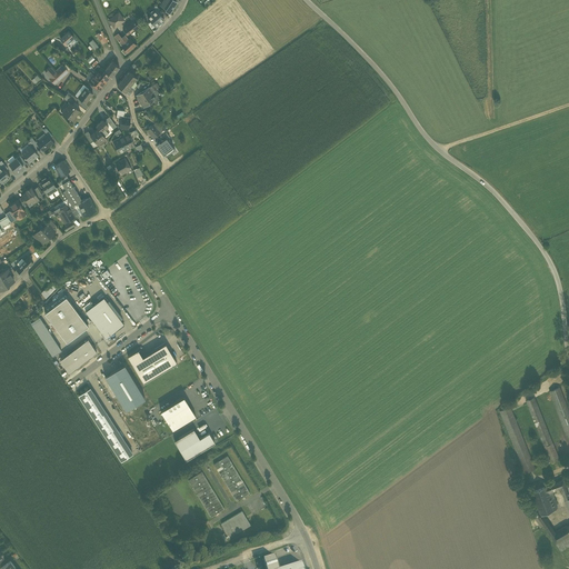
[(166,10),(170,13),(176,5),(175,3),(176,1),(173,0),(163,0),(163,1),(161,6),(166,9),(166,10)]
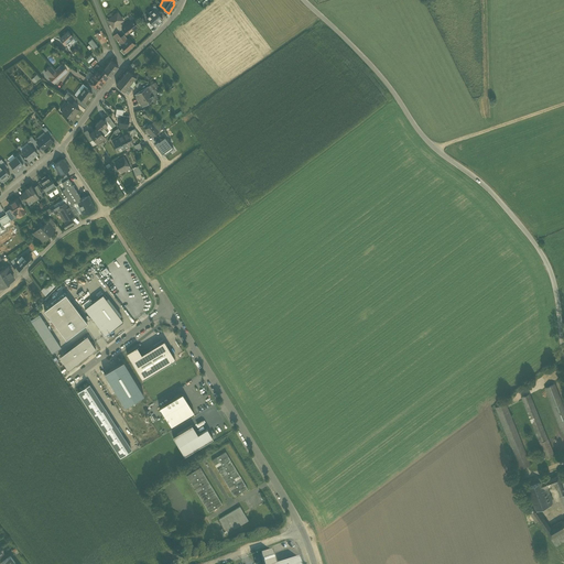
[(154,10),(159,14),(161,12),(154,6),(152,8),(154,10)]
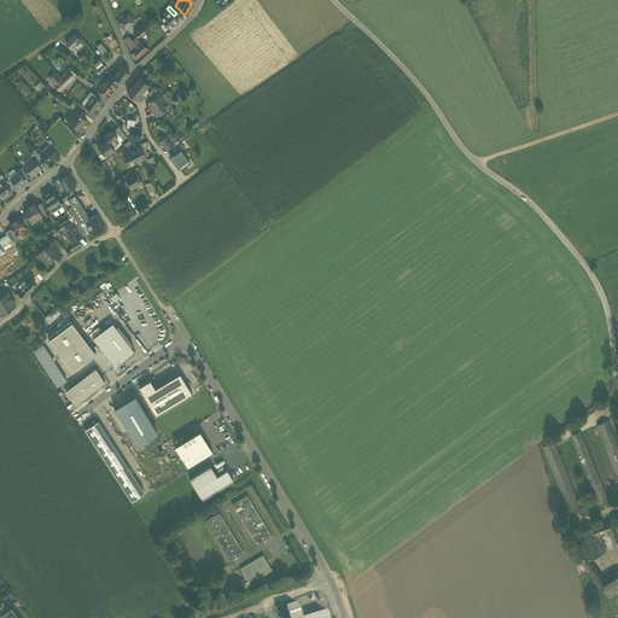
[(174,16),(169,11),(159,18),(163,23),(168,28),(169,29),(179,21),(174,16)]
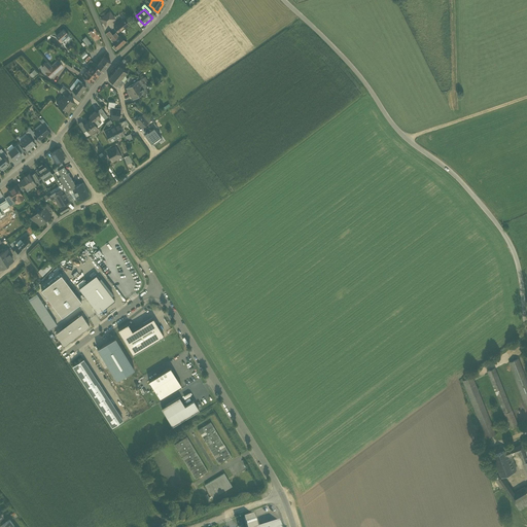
[(110,11),(109,12),(114,19),(106,25),(102,19),(100,19),(106,26),(115,19),(110,11)]
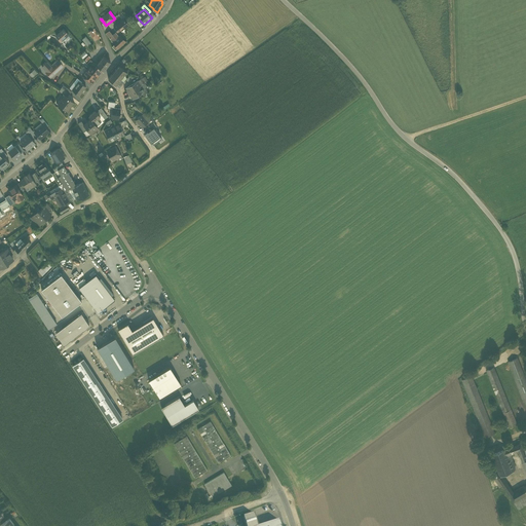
[(102,19),(106,25),(114,19),(109,12),(102,19)]
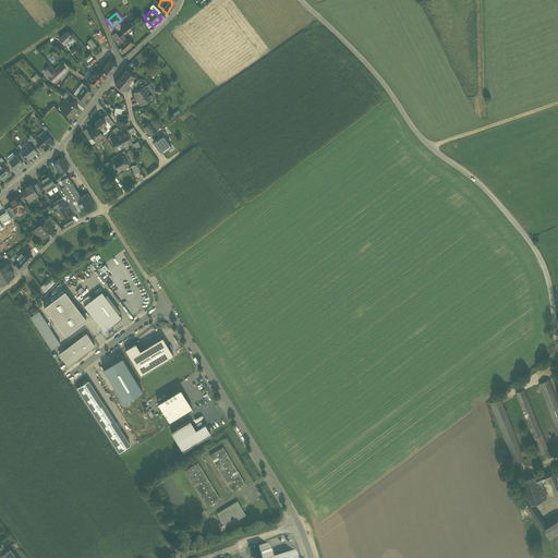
[(121,28),(124,33),(128,31),(129,32),(136,26),(132,21),(121,28)]
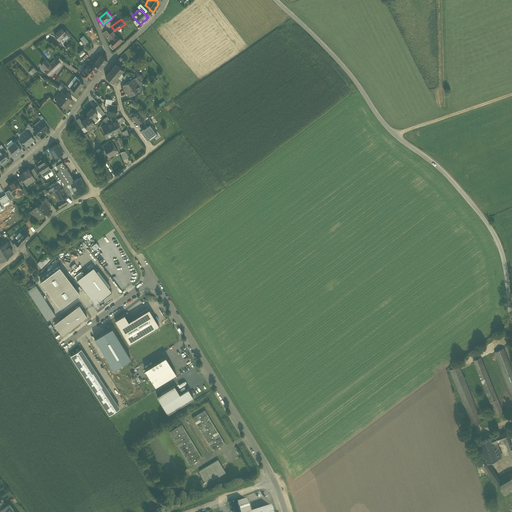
[(54,35),(59,40),(62,38),(66,34),(62,28),(54,35)]
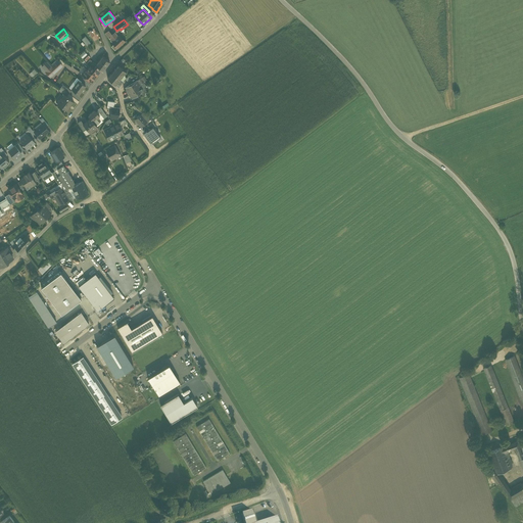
[(105,33),(111,42),(115,39),(111,35),(108,30),(105,33)]
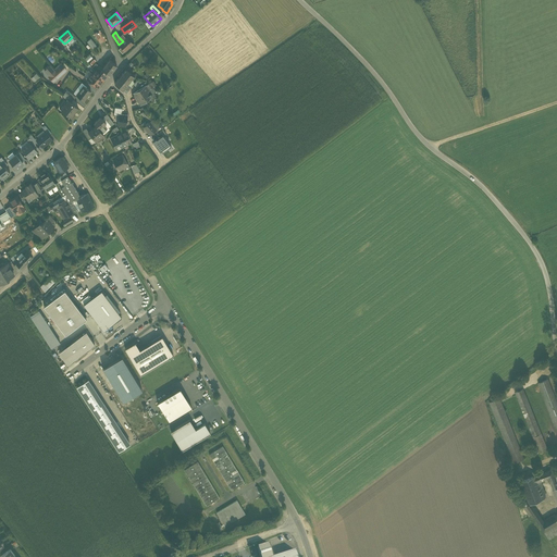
[(125,51),(133,44),(127,37),(124,40),(123,39),(124,37),(122,35),(119,37),(123,41),(119,45),(121,47),(125,51)]
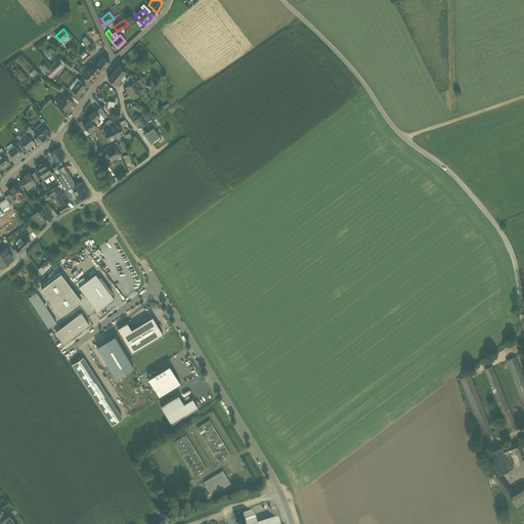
[(96,64),(101,70),(102,71),(110,61),(102,56),(98,61),(96,64)]
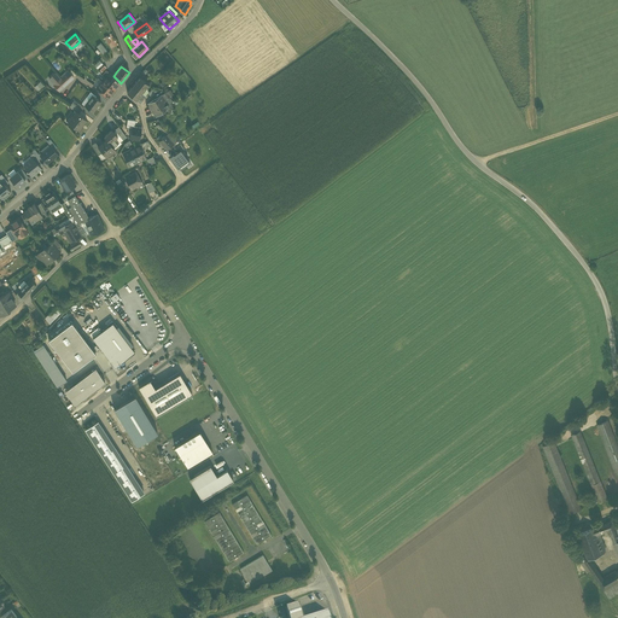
[(54,85),(59,91),(74,77),(69,71),(54,85)]
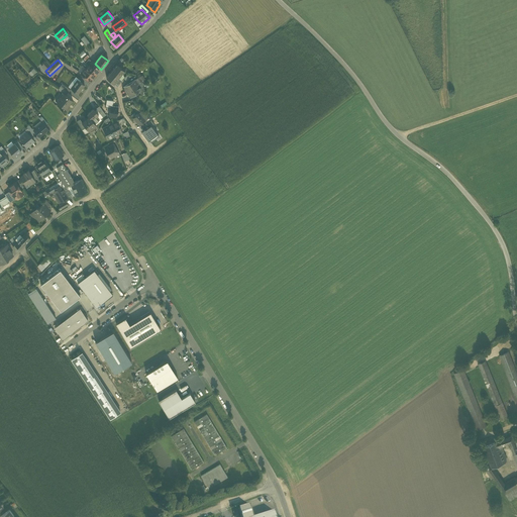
[(91,81),(100,69),(95,64),(92,68),(89,65),(86,69),(85,68),(81,73),(91,81)]
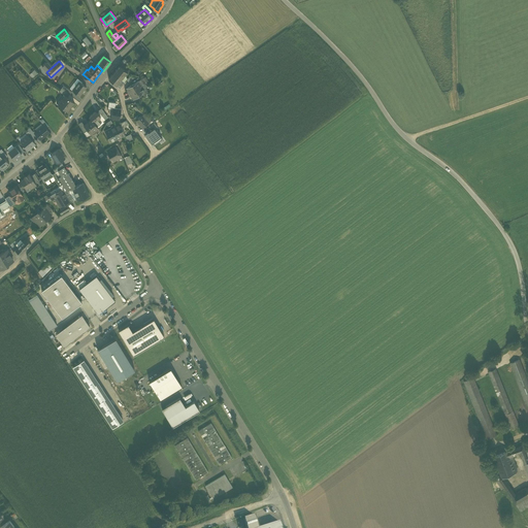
[(114,71),(120,75),(125,70),(120,66),(114,71)]
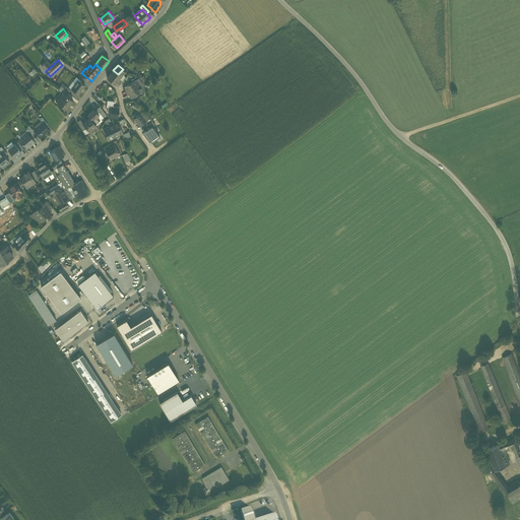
[(107,77),(115,84),(118,79),(121,76),(118,74),(113,70),(107,77)]
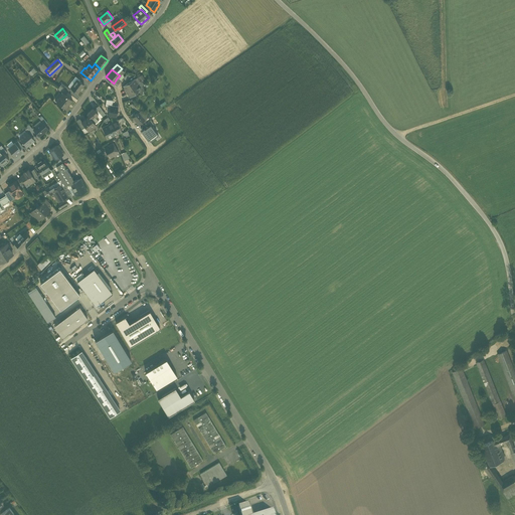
[(129,97),(139,92),(141,94),(145,91),(142,84),(144,83),(142,80),(145,78),(143,74),(123,86),(129,97)]
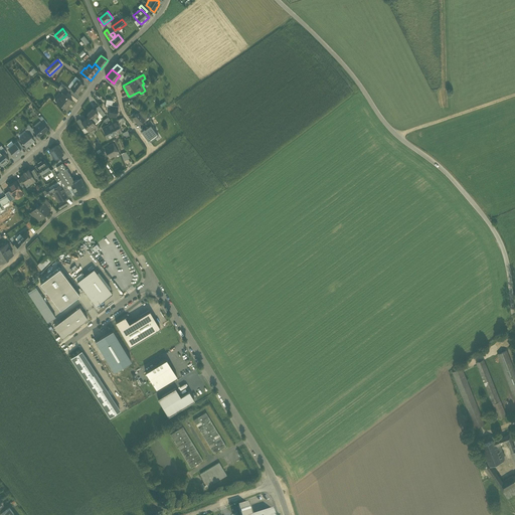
[(70,89),(77,94),(84,84),(79,80),(77,79),(74,82),(70,89)]
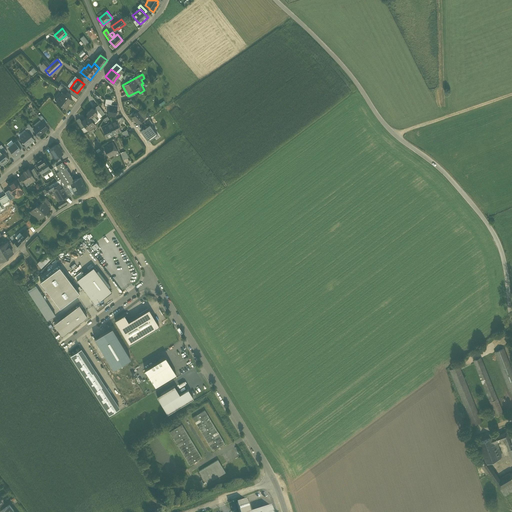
[(63,92),(65,94),(67,92),(69,89),(61,83),(59,86),(57,88),(63,92)]
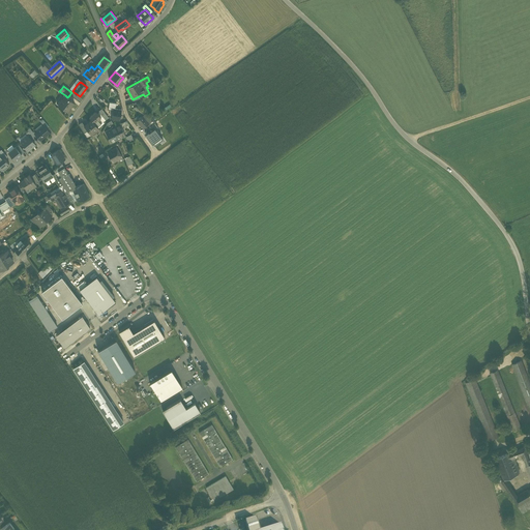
[(58,105),(66,111),(70,106),(71,107),(75,102),(67,97),(65,95),(58,105)]
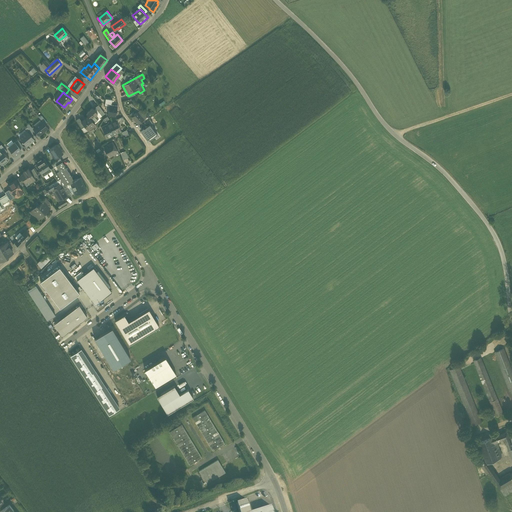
[(140,109),(131,101),(130,103),(138,111),(140,109)]
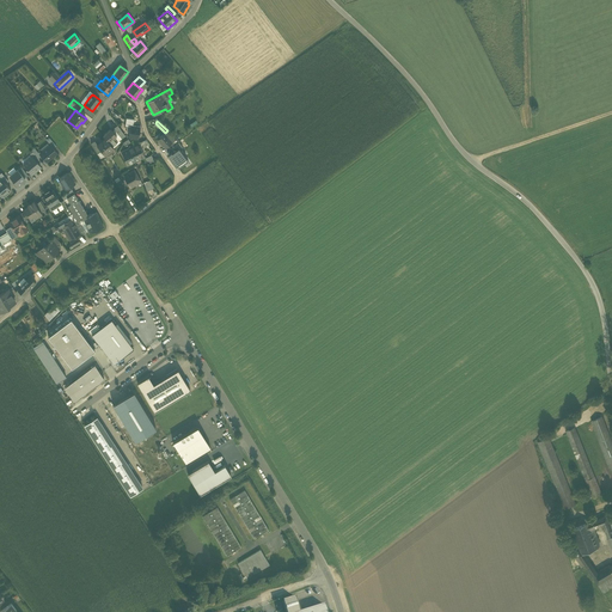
[(140,127),(133,126),(132,126),(130,127),(129,138),(138,139),(140,127)]
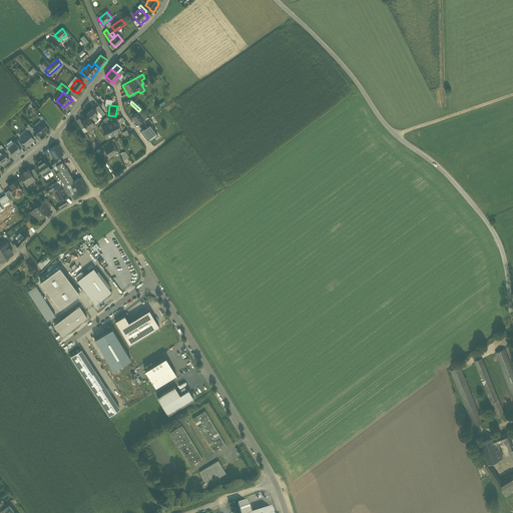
[(96,111),(93,107),(86,113),(88,115),(95,123),(95,124),(101,119),(100,117),(102,116),(99,112),(97,113),(96,111)]
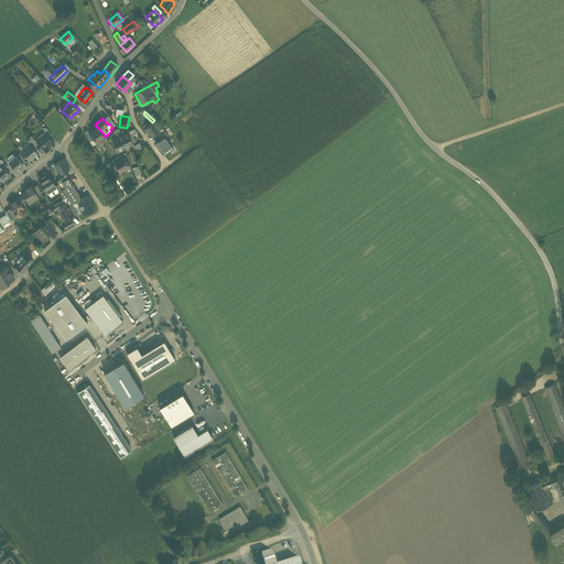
[(154,120),(152,122),(159,130),(162,128),(161,127),(154,120)]
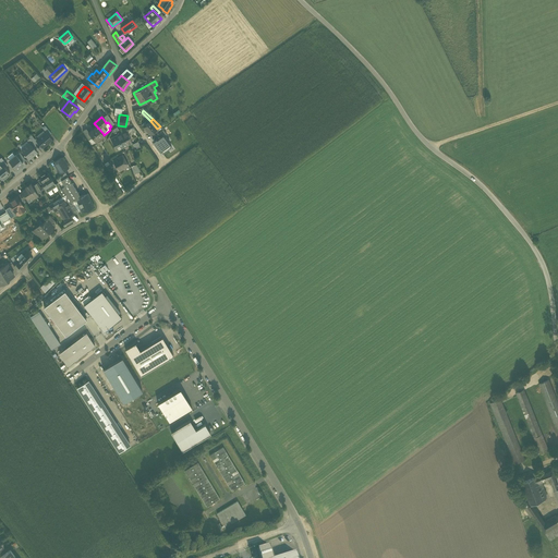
[(144,126),(150,135),(153,133),(157,129),(150,121),(147,123),(144,126)]
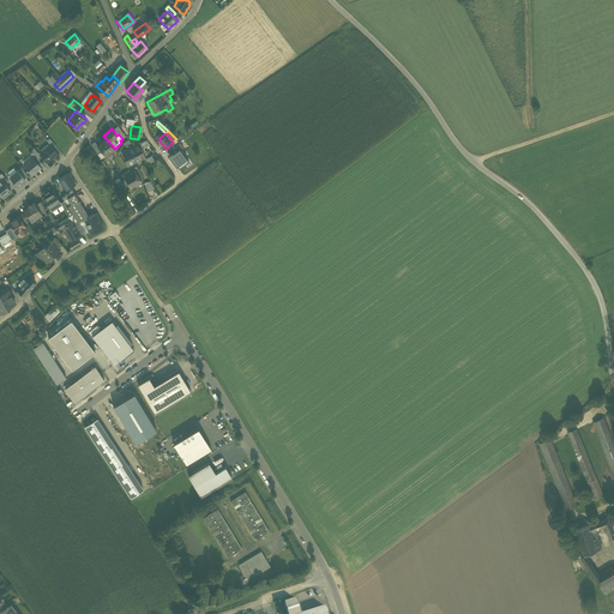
[(56,146),(49,138),(47,140),(48,143),(50,145),(54,149),(56,146)]
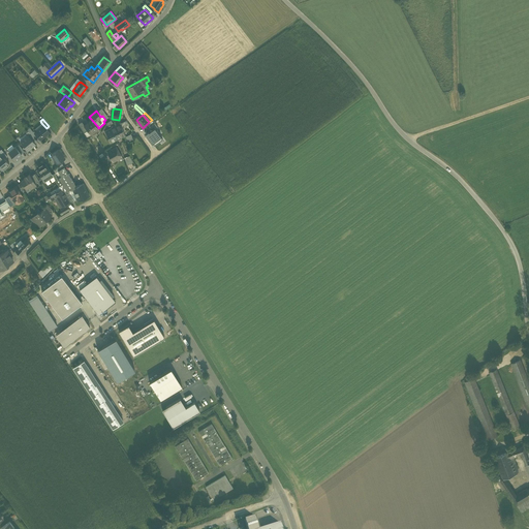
[(91,134),(98,127),(91,119),(84,125),(88,130),(91,134)]
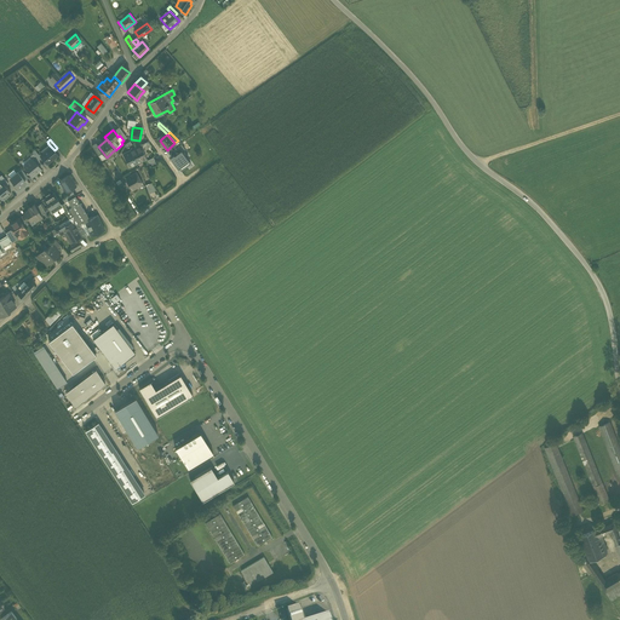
[(170,148),(172,150),(181,143),(182,143),(178,141),(174,143),(170,148)]
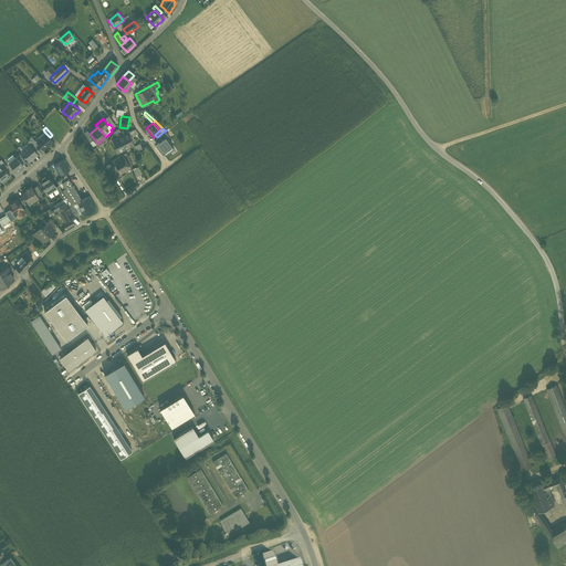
[(135,129),(123,135),(128,147),(134,145),(130,137),(137,134),(135,129)]
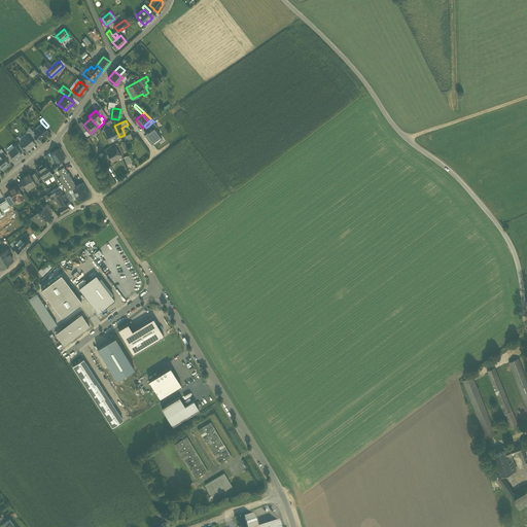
[(78,124),(83,132),(88,130),(83,125),(81,121),(78,124)]
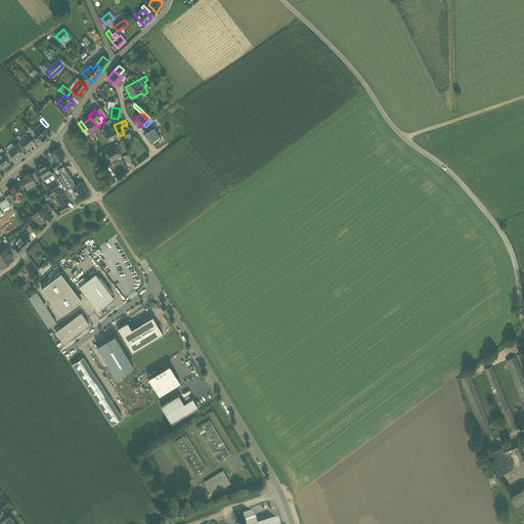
[(145,127),(148,130),(154,127),(154,128),(157,126),(153,121),(145,127)]
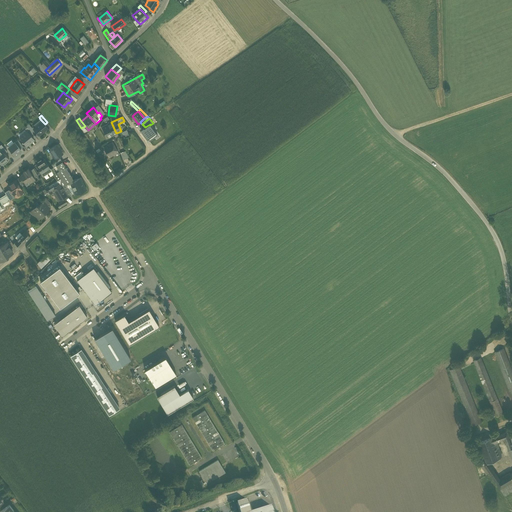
[(35,127),(34,128),(33,128),(33,129),(38,135),(39,135),(47,128),(42,121),(35,127)]
